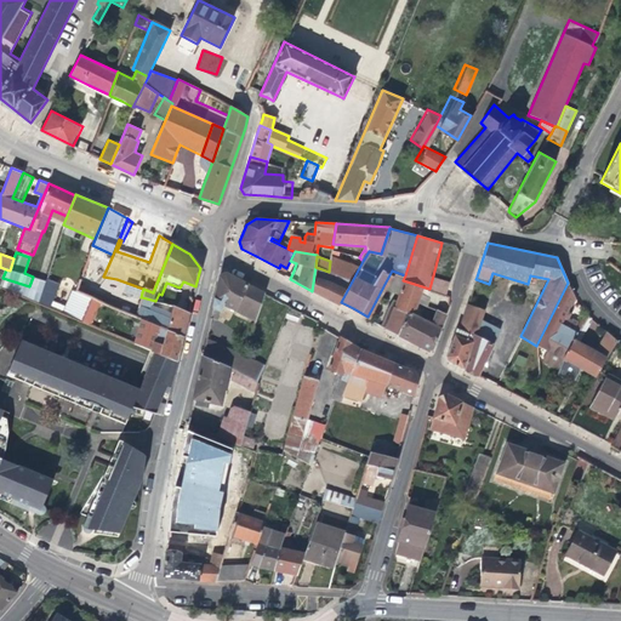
[(47,273),(52,260),(44,258),(40,272),(47,273)]
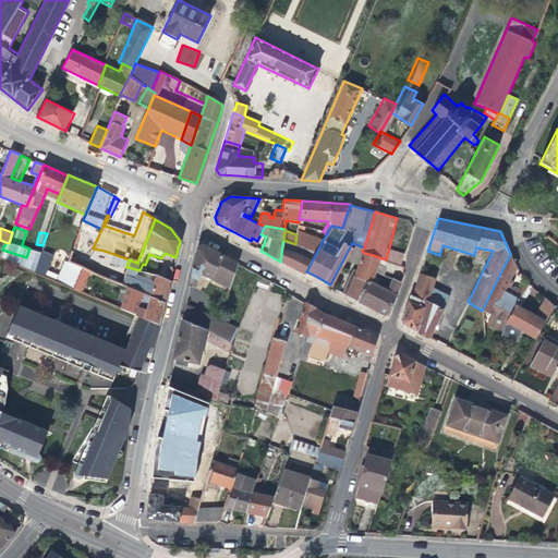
[(312,241),(296,234),(295,244),(308,250),(312,241)]
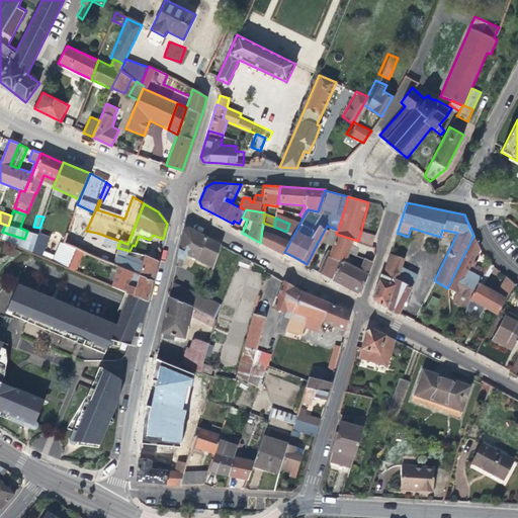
[(274,227),(263,223),(260,243),(270,249),(282,255),(284,252),(293,235),(286,232),(274,227)]
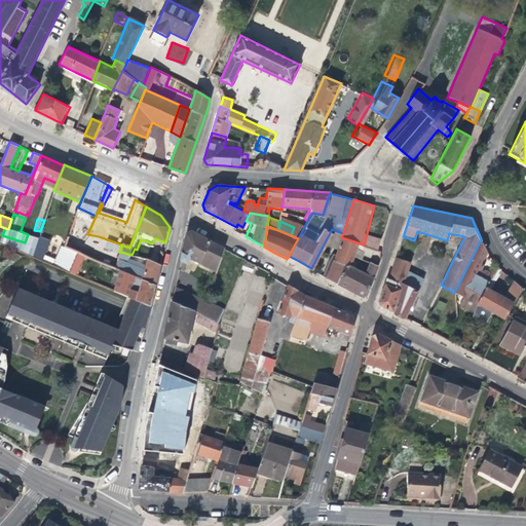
[(326,240),(338,246),(341,237),(343,233),(332,229),(326,240)]
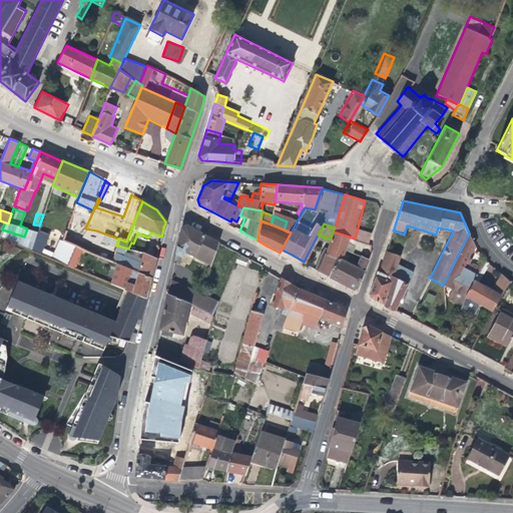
[(209,265),(217,241),(186,225),(181,226),(176,251),(175,252),(181,255),(185,251),(209,265)]
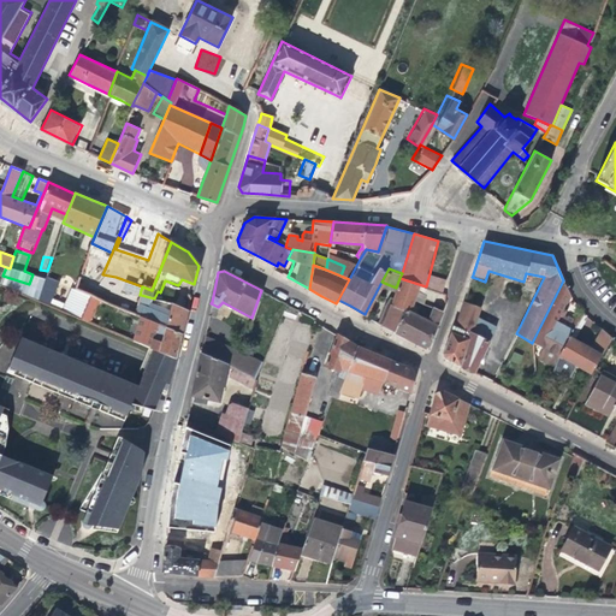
[(446,279),(430,273),(426,286),(442,292),(446,279)]
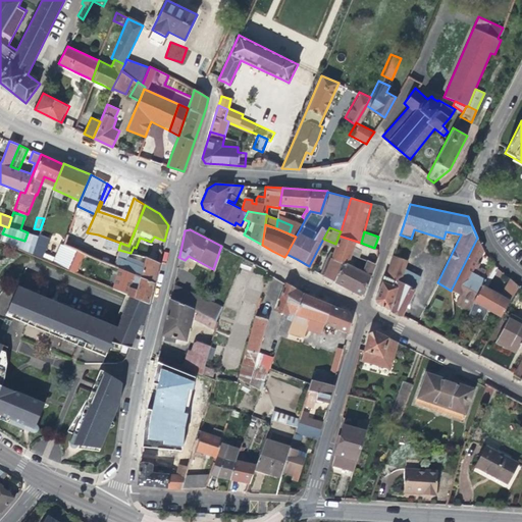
[(98,235),(87,232),(84,241),(79,252),(83,253),(90,256),(98,235)]
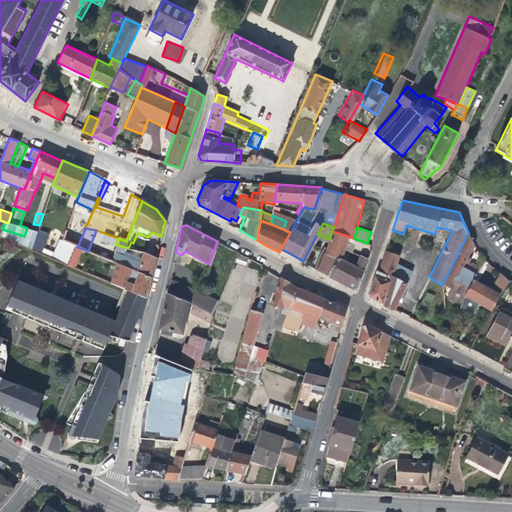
[(65,229),(61,240),(75,246),(77,247),(82,236),(65,229)]
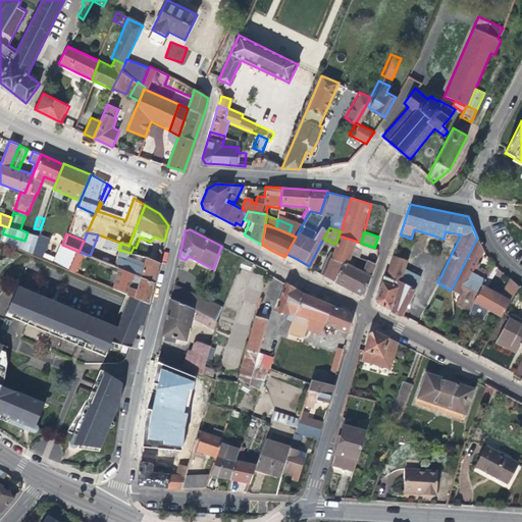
[(376,248),(374,248),(361,243),(338,236),(335,244),(331,258),(344,263),(348,265),(351,258),(352,254),(359,257),(361,253),(378,260),(379,257),(376,248)]
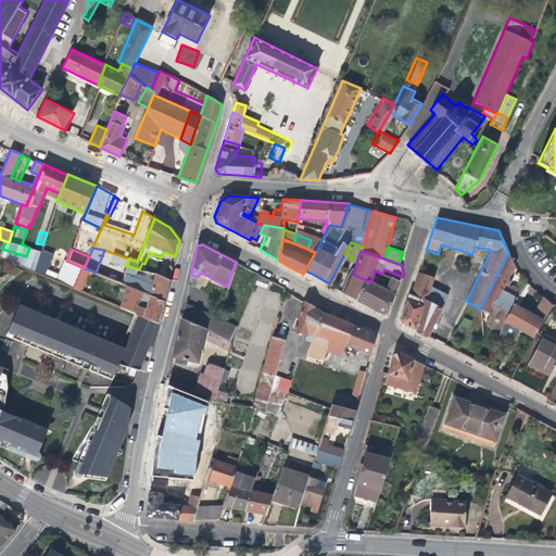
[(505,287),(514,267),(515,266),(508,253),(480,310),(492,316),(503,323),(504,321),(517,299),(506,292),(507,289),(505,287)]
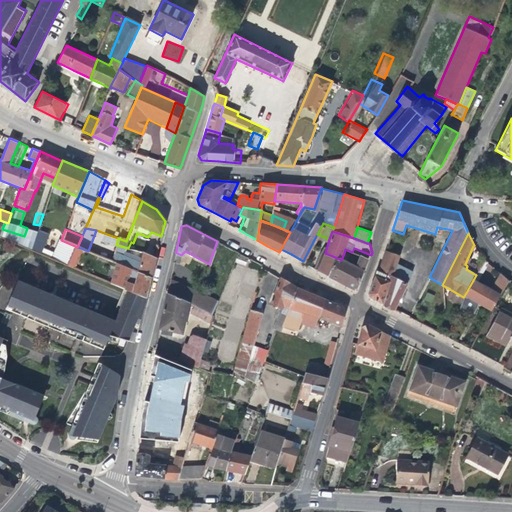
[(61,263),(67,265),(75,246),(61,240),(56,251),(64,255),(61,263)]
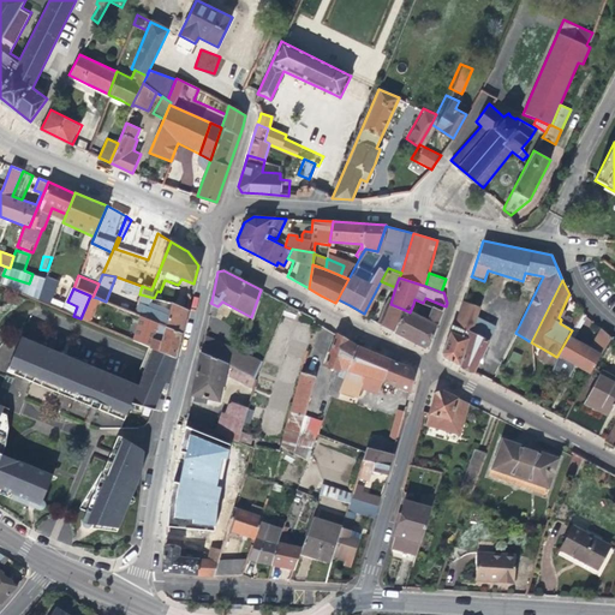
[(124,309),(132,312),(141,294),(139,294),(141,290),(135,288),(129,300),(127,300),(124,309)]
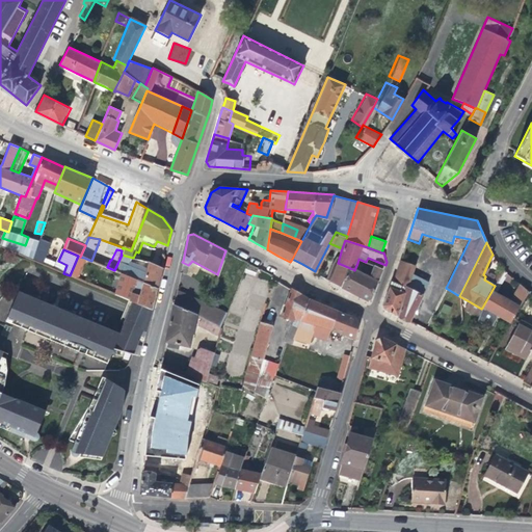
[(160,276),(162,268),(147,262),(144,271),(128,265),(130,260),(133,262),(135,259),(133,258),(122,255),(114,270),(126,275),(157,288),(160,276)]
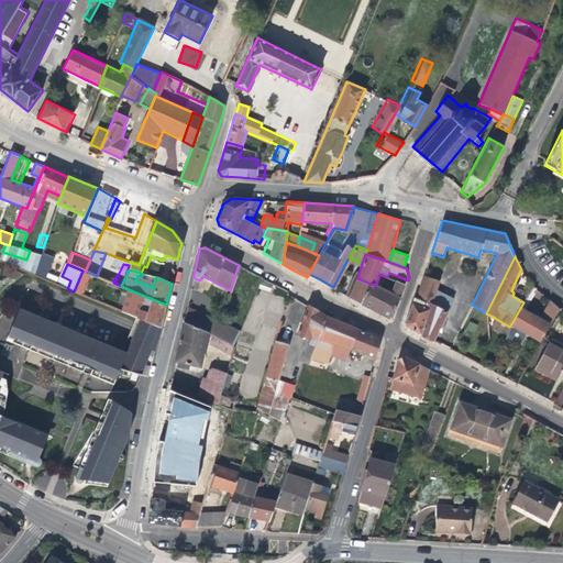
[(80,294),(89,273),(85,272),(83,271),(74,291),(80,294)]
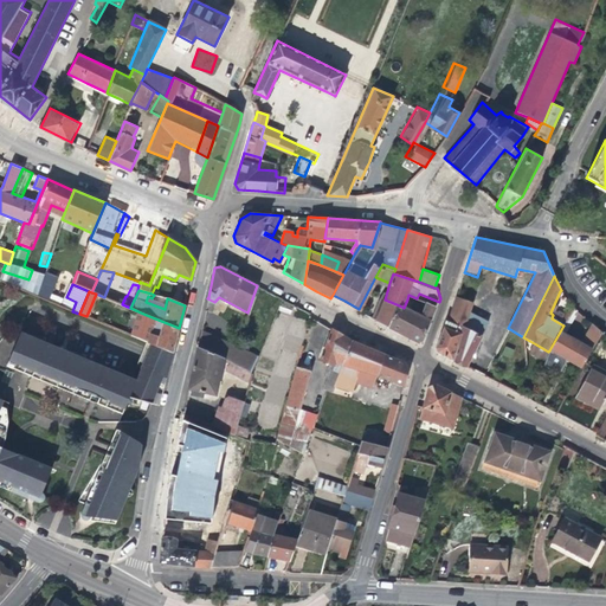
[(375,320),(388,327),(399,305),(385,300),(384,298),(375,320)]
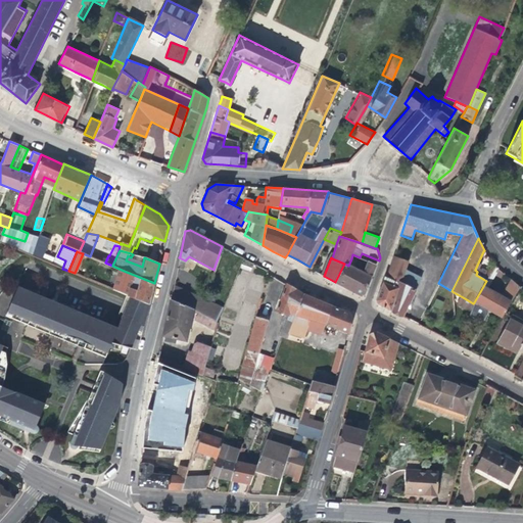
[(390,311),(402,317),(412,294),(419,277),(402,270),(406,262),(393,257),(386,278),(398,284),(390,311)]
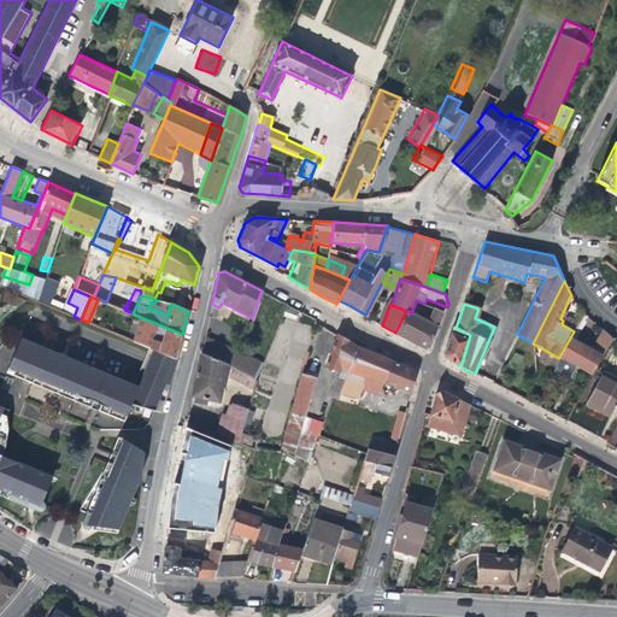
[(427,321),(411,313),(406,311),(395,333),(411,341),(427,350),(445,312),(433,307),(430,312),(427,321)]
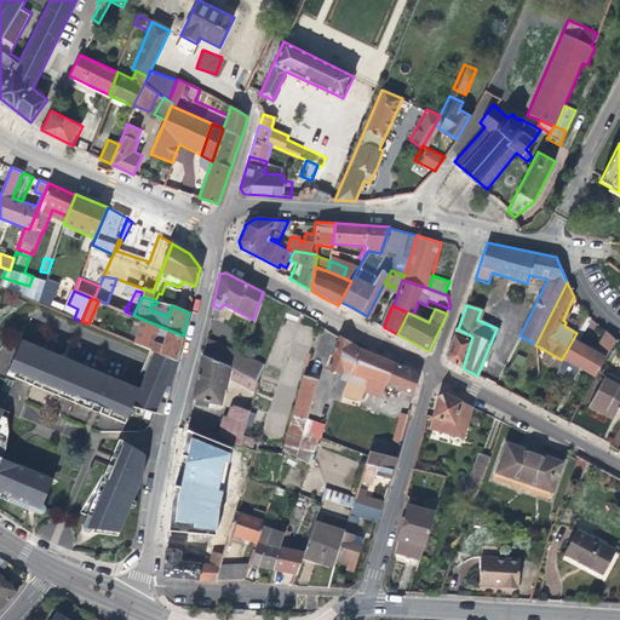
[(586,317),(577,333),(562,359),(585,372),(595,378),(615,340),(604,331),(595,350),(579,340),(589,323),(587,322),(589,319),(586,317)]
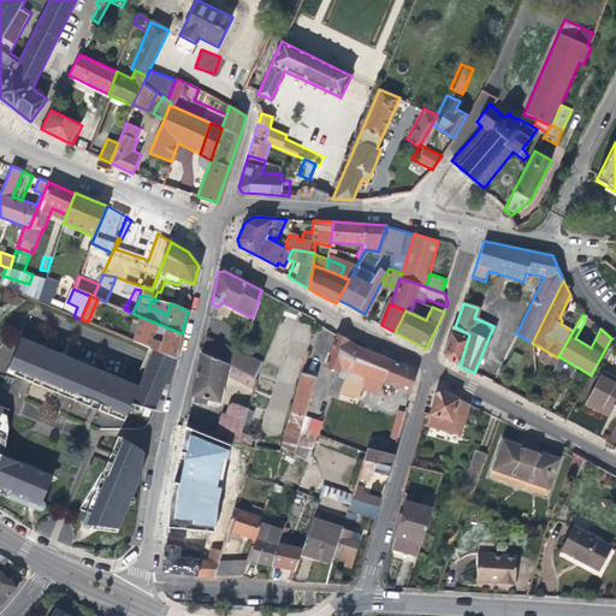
[(153,333),(148,347),(154,349),(176,359),(179,345),(182,333),(146,319),(143,330),(153,333)]
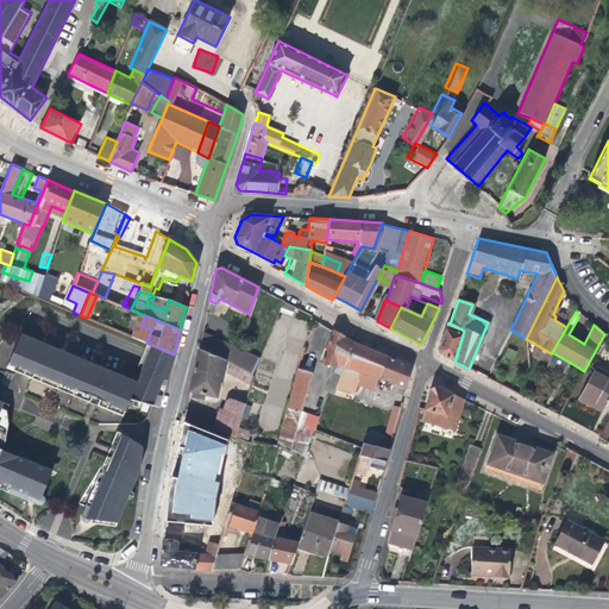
[(454,362),(464,331),(450,324),(447,322),(438,349),(440,355),(449,359),(454,362)]
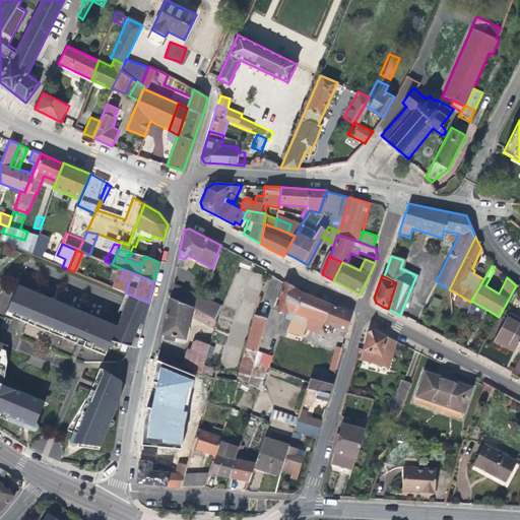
[(293,286),(283,281),(273,309),(285,314),(277,333),(281,334),(284,336),(286,330),(302,293),(293,286)]
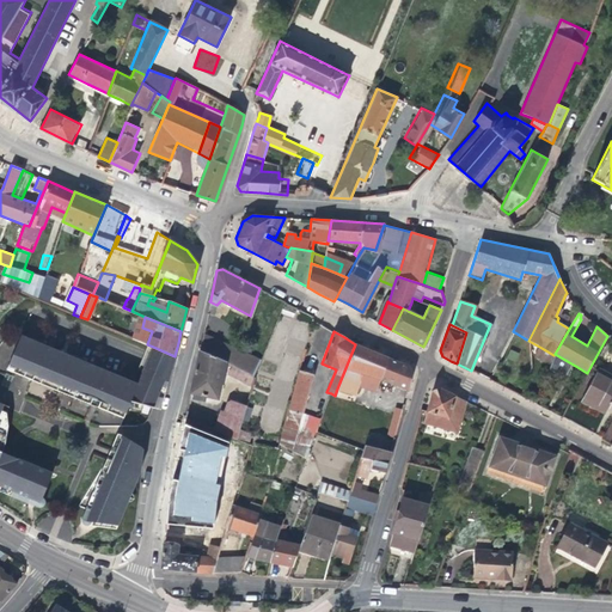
[(203,332),(199,352),(226,363),(230,365),(238,348),(203,332)]
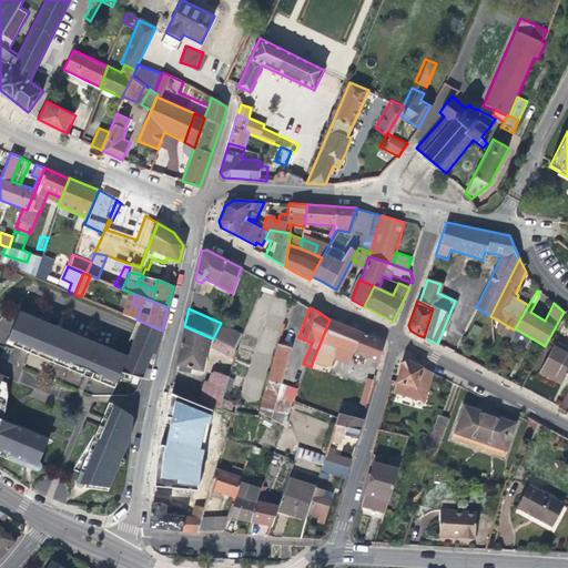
[(142,342),(134,338),(128,356),(20,312),(10,336),(16,344),(14,346),(30,353),(32,348),(91,374),(90,378),(107,385),(120,373),(142,379),(150,359),(151,361),(153,361),(156,351),(154,350),(141,345),(142,342)]
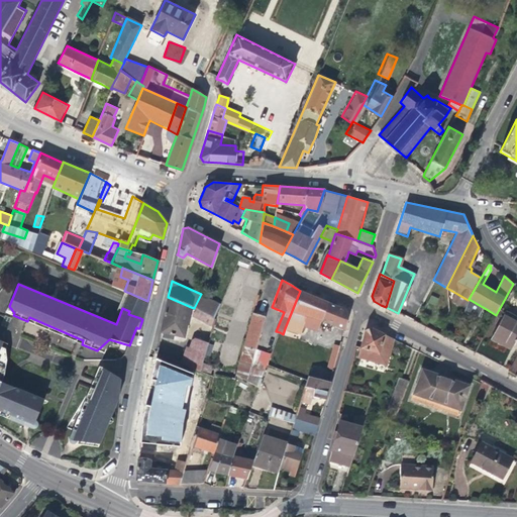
[(0,310),(6,312),(11,288),(0,285),(0,310)]
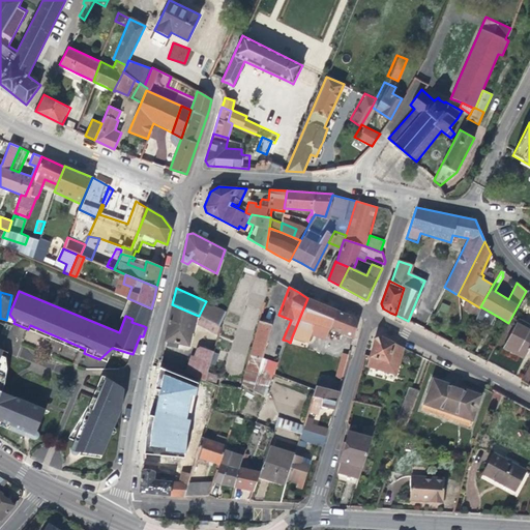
[(329,329),(352,337),(357,318),(345,313),(319,302),(307,298),(292,336),(314,343),(317,335),(324,339),(329,329)]
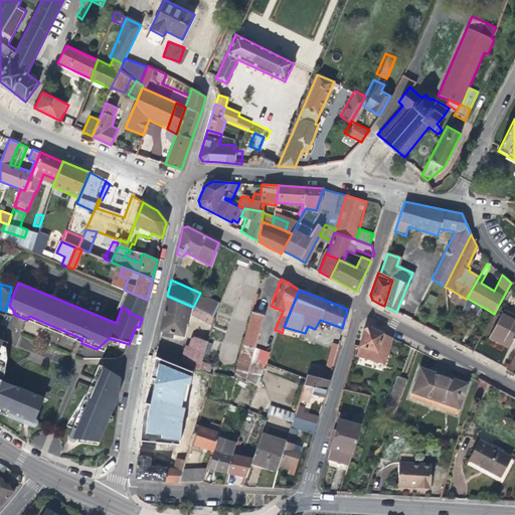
[(129,292),(127,297),(146,305),(147,300),(129,292)]
